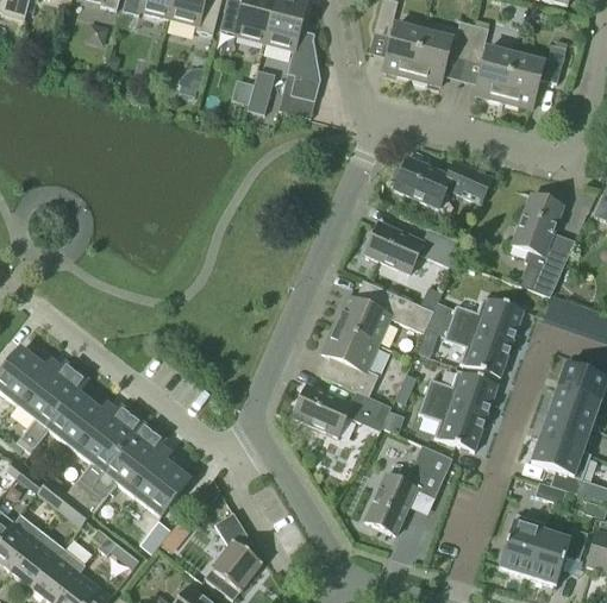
[(1,0),(0,2),(0,11),(5,16),(25,20),(30,0),(1,0)]
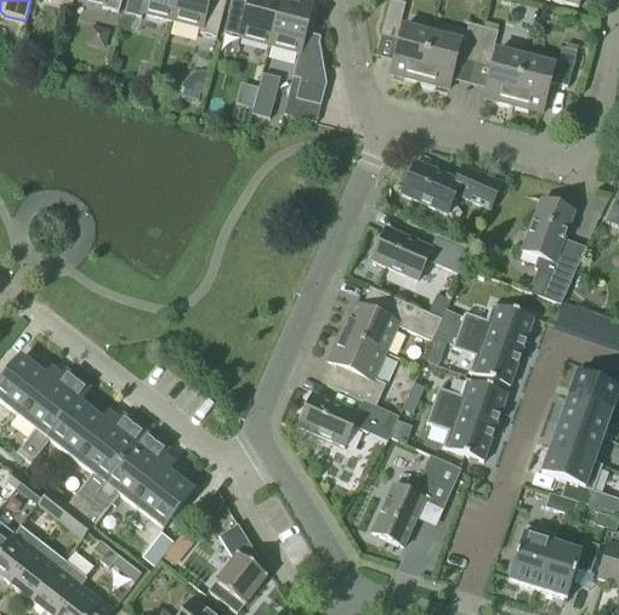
[(145,11),(172,18),(176,0),(129,0),(126,11),(143,16),(145,11)]
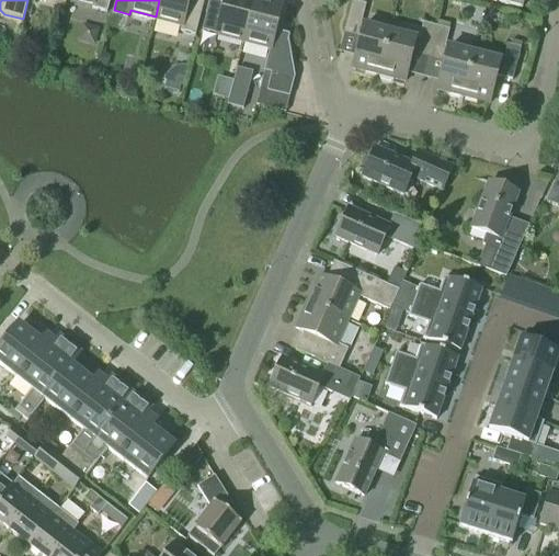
[(159,0),(156,16),(182,23),(181,27),(195,31),(204,0),(159,0)]
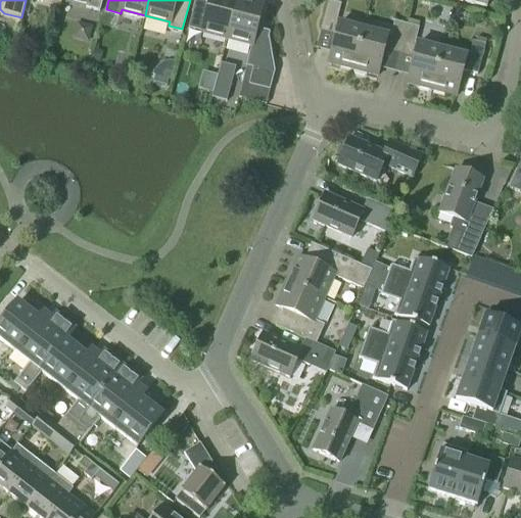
[(195,0),(190,18),(203,22),(201,30),(226,37),(235,0),(195,0)]
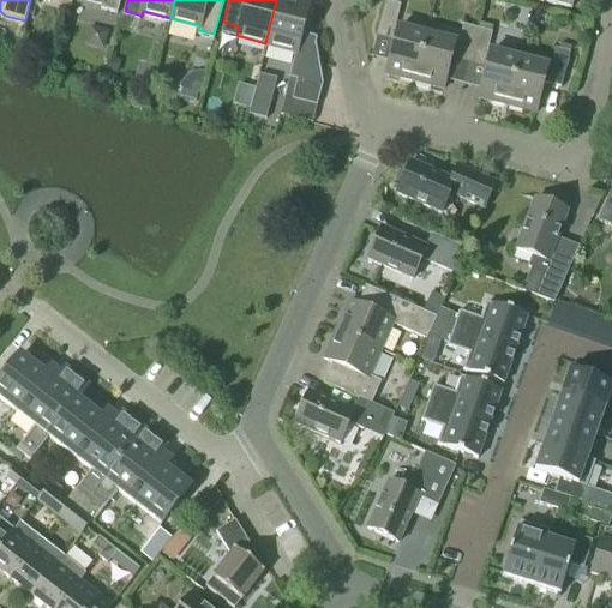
[(276,0),(265,43),(295,50),(289,74),(297,77),(292,96),(317,102),(323,80),(316,40),(315,41),(317,34),(301,29),(309,0),(276,0)]
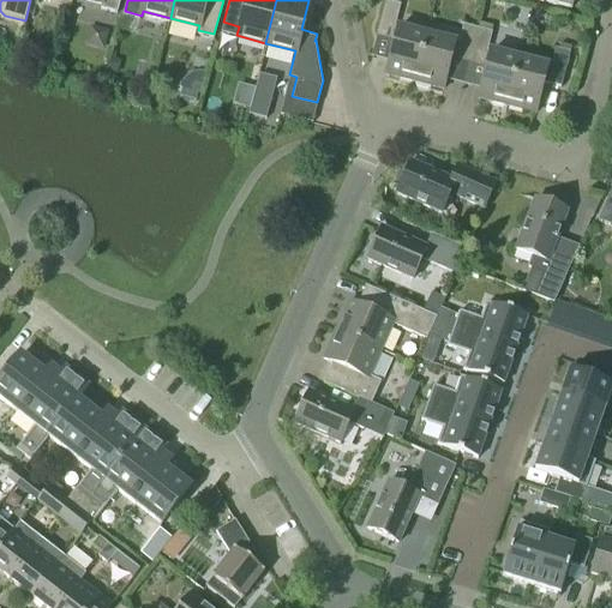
[(387,70),(415,77),(427,30),(395,22),(401,1),(396,0),(387,0),(378,31),(395,36),(387,70)]
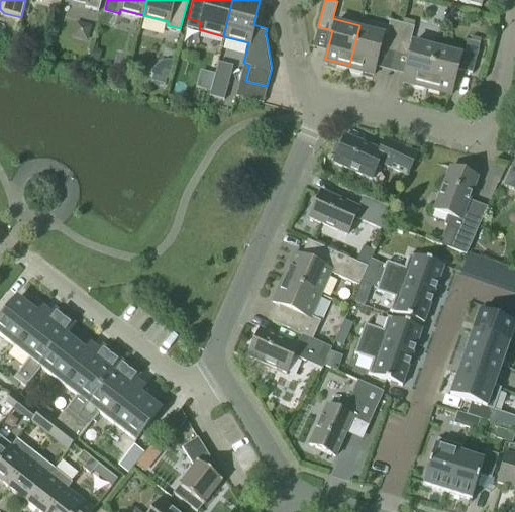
[(363,70),(363,69),(374,72),(380,45),(394,49),(402,20),(390,17),(386,32),(359,25),(349,65),(350,66),(350,67),(351,69),(361,71),(363,70)]
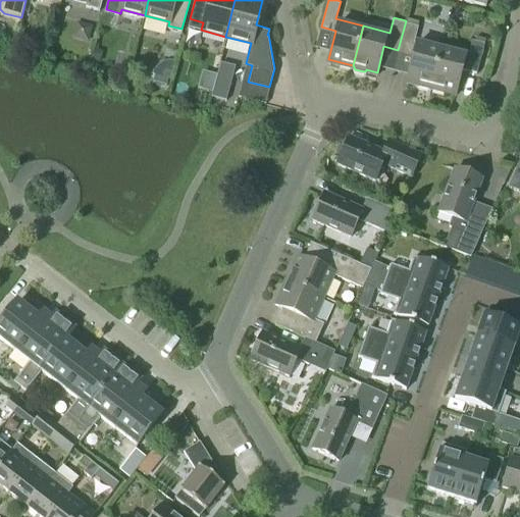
[(406,80),(431,87),(442,47),(414,39),(418,23),(406,20),(398,50),(413,54),(406,80)]
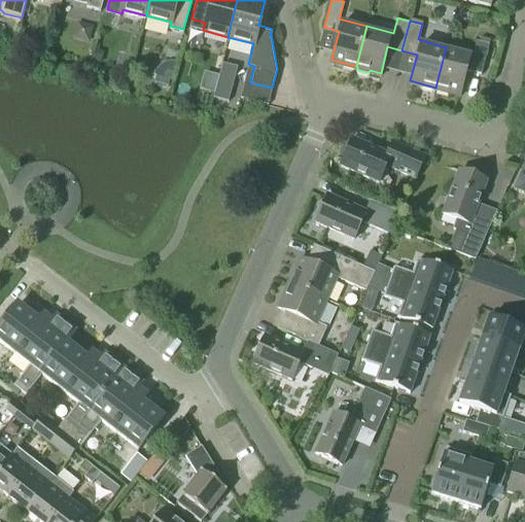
[(474,54),(446,47),(435,88),(460,94),(467,67),(483,71),(490,41),(478,38),(474,54)]
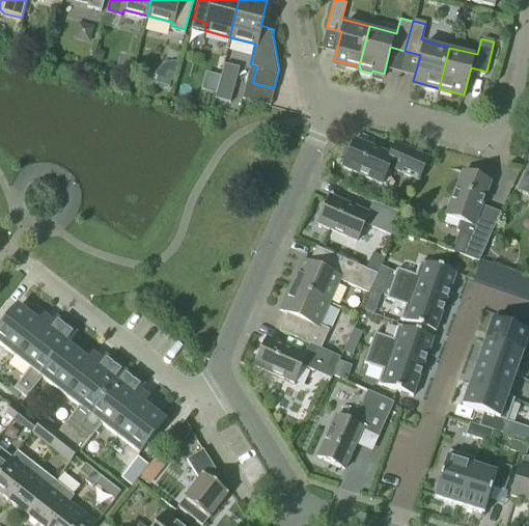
[(171,59),(167,74),(166,76),(174,78),(179,59),(175,58),(171,59)]
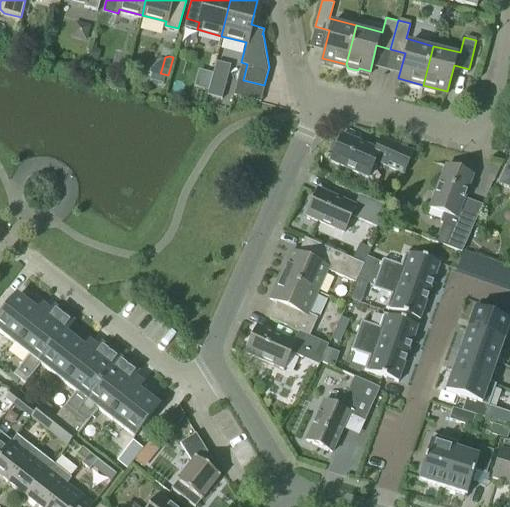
[(209,92),(222,96),(232,63),(218,60),(209,92)]
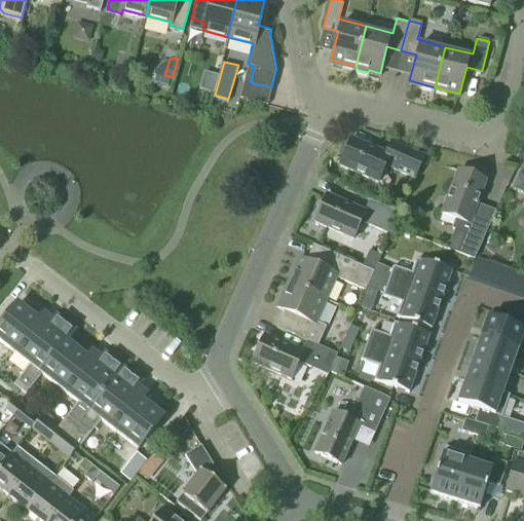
[(341,154),(343,155),(340,163),(377,180),(385,161),(416,175),(424,154),(395,141),(389,152),(352,136),(350,140),(348,139),(341,154)]
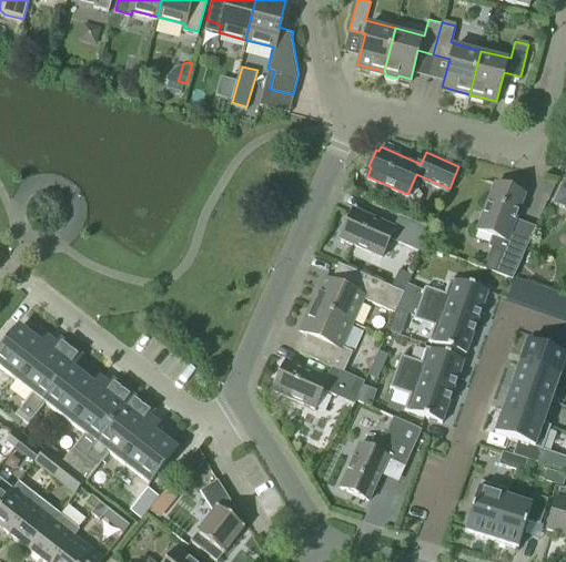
[(565,174),(555,202),(565,205),(565,174)]
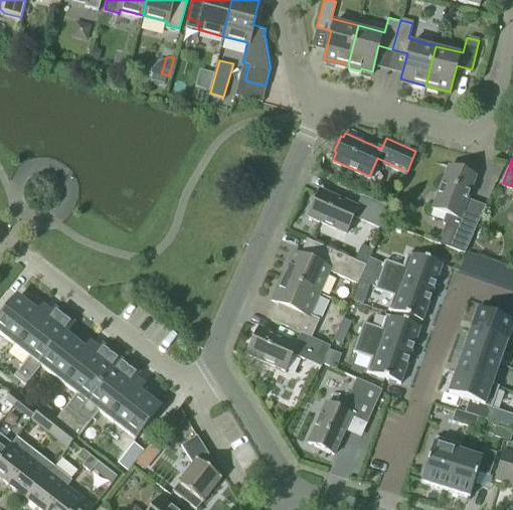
[(476,176),(449,165),(432,206),(445,212),(441,221),(455,227),(448,245),(463,251),(476,221),(460,215),(476,176)]
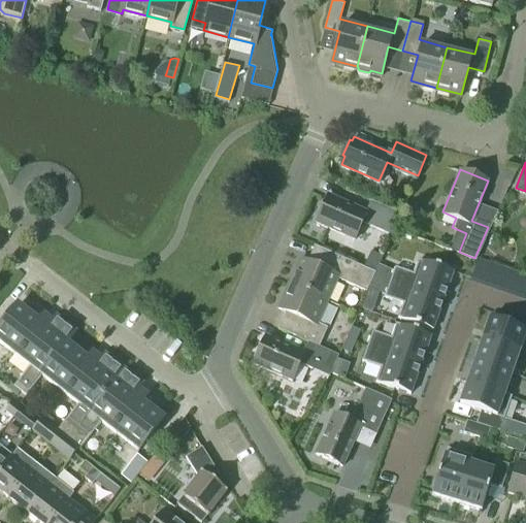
[(392,233),(401,210),(371,197),(366,209),(328,193),(317,220),(355,236),(362,220),(392,233)]
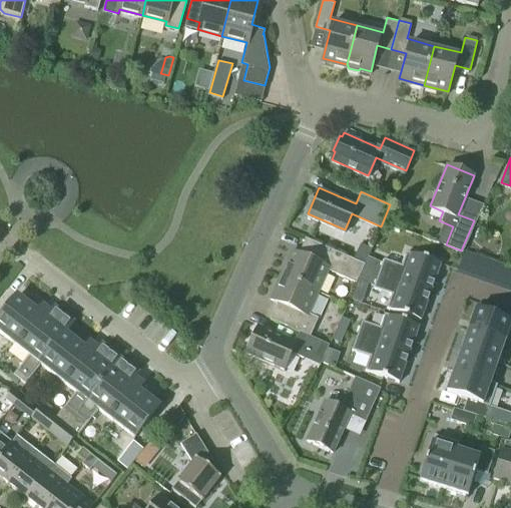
[(292,248),(281,273),(318,289),(328,267),(357,280),(365,262),(306,235),(299,251),(292,248)]
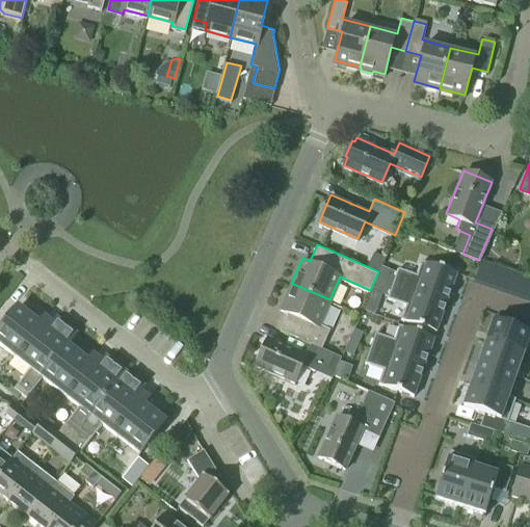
[(398,271),(394,283),(448,301),(458,272),(423,260),(418,273),(399,267),(398,271)]
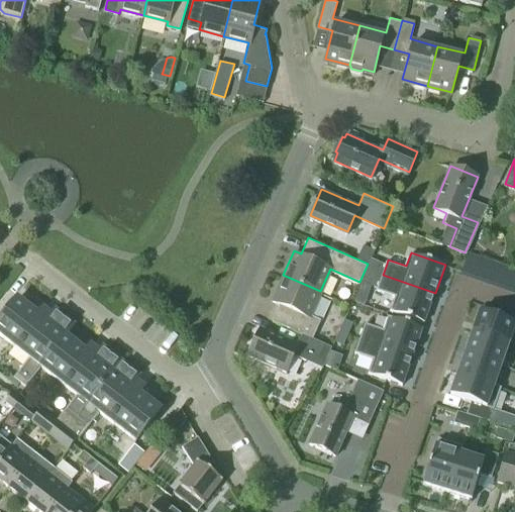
[(373,257),(368,268),(376,272),(383,275),(387,264),(373,257)]
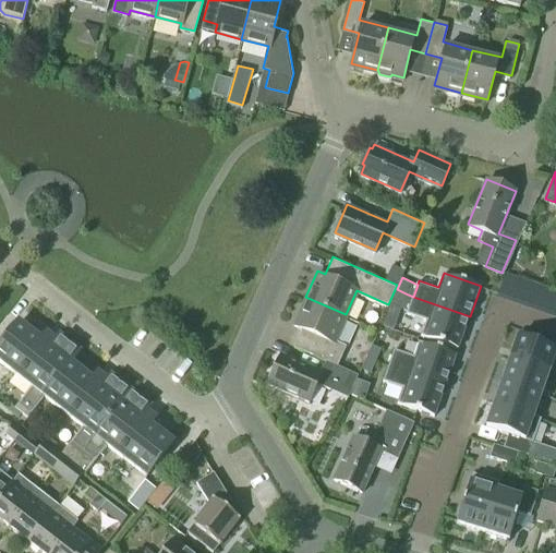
[(397,289),(391,302),(400,305),(406,293),(397,289)]
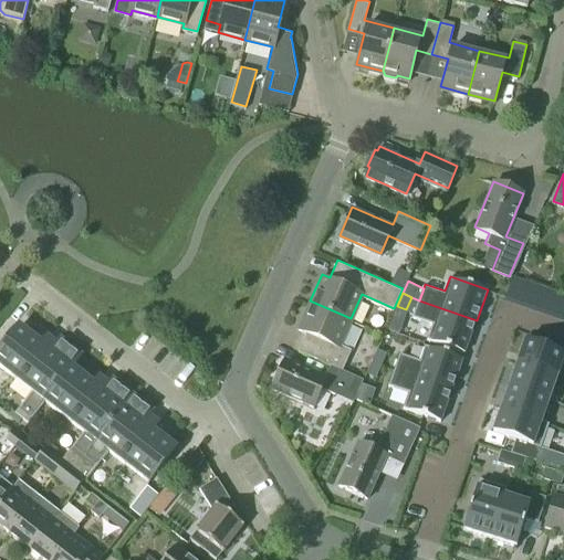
[(332,363),(343,368),(352,347),(341,342),(351,318),(310,300),(299,328),(306,331),(299,349),(332,363)]
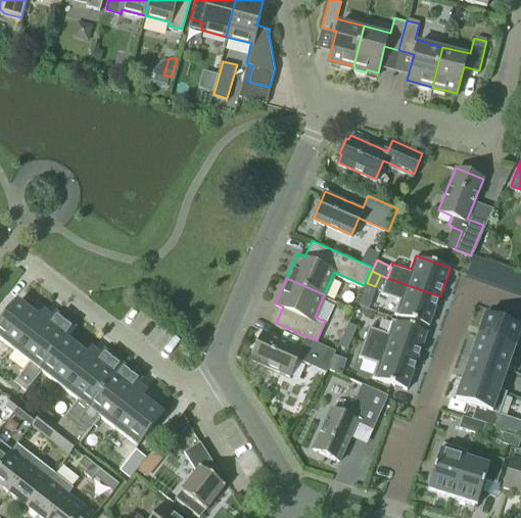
[(387,278),(382,292),(400,298),(395,313),(430,325),(440,296),(387,278)]
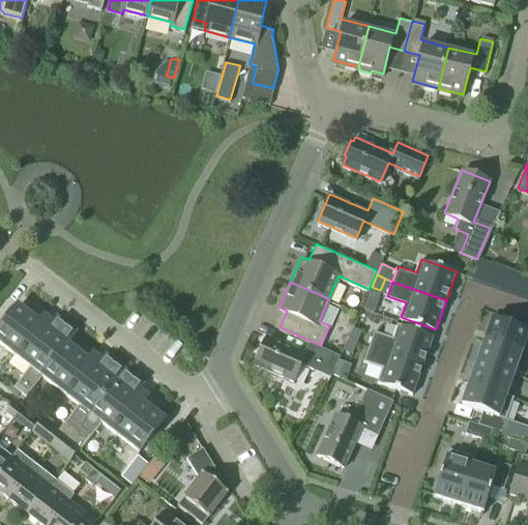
[(26,394),(67,340),(77,328),(57,313),(52,319),(45,314),(40,319),(18,301),(0,323),(0,339),(31,363),(15,384),(26,394)]
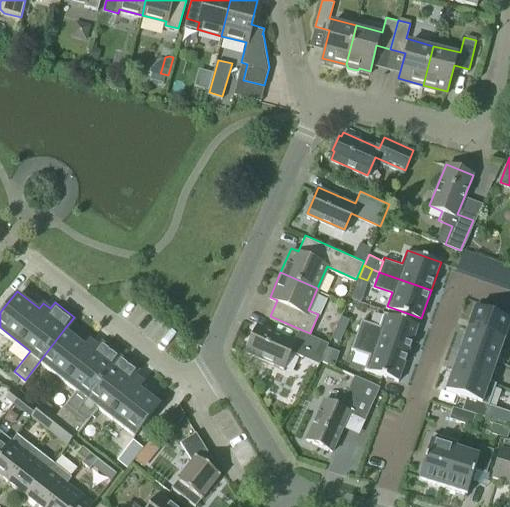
[(509,317),(476,306),(469,327),(505,340),(509,327),(509,317)]
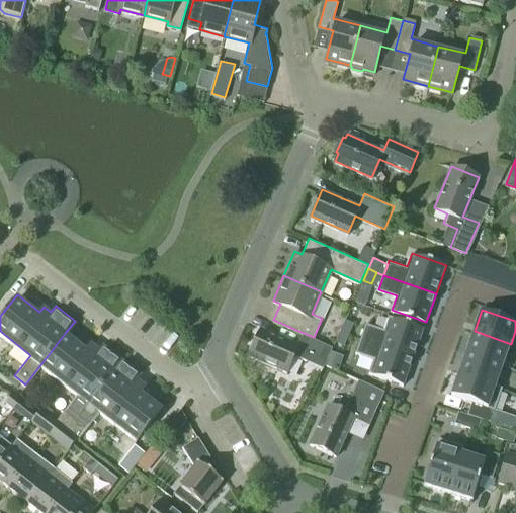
[(367,323),(362,337),(414,356),(424,327),(390,316),(385,329),(367,323)]
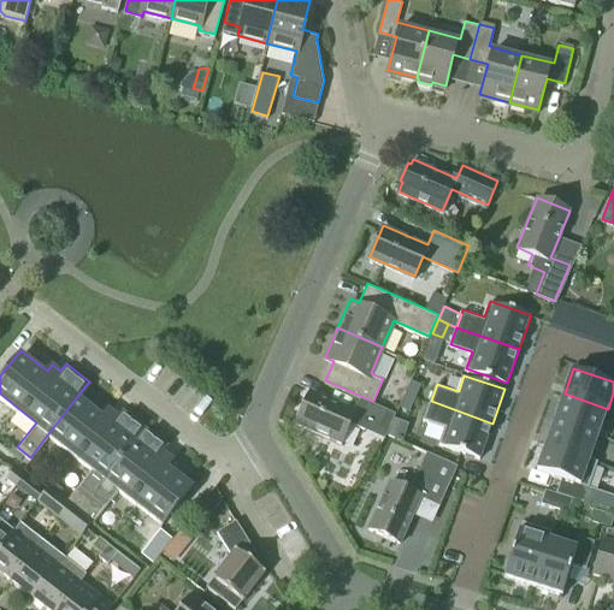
[(413,379),(407,392),(415,396),(421,383),(413,379)]
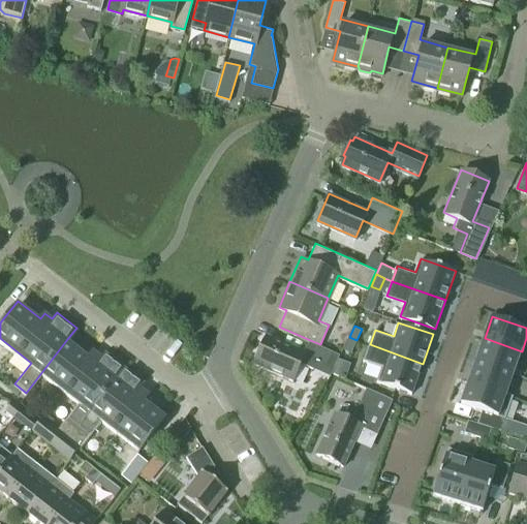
[(320,344),(310,340),(305,351),(267,335),(255,362),(292,378),(301,361),(331,373),(333,366),(339,352),(320,344)]
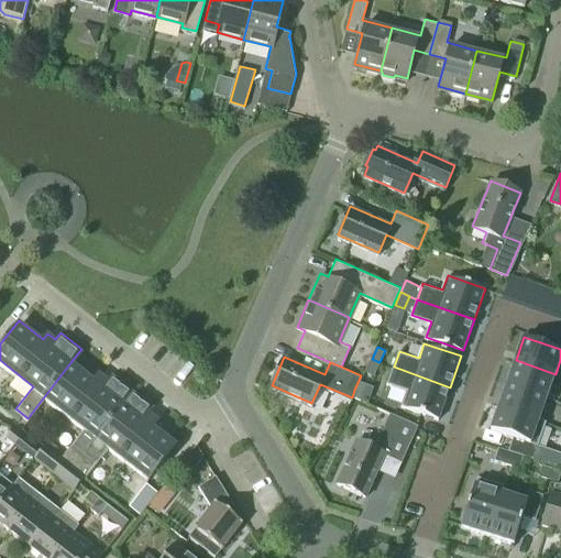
[(372,359),(366,371),(374,375),(380,362),(372,359)]
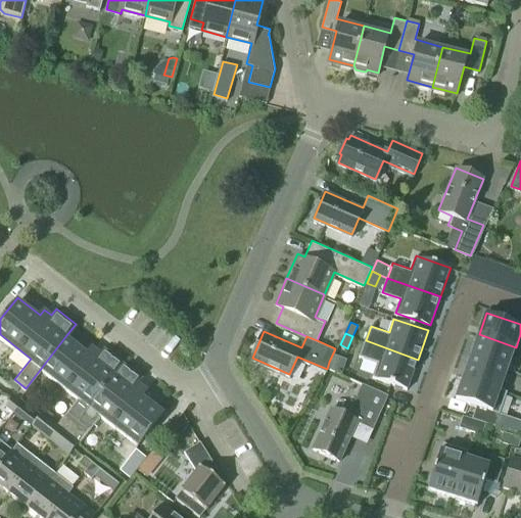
[(479,334),(472,356),(509,369),(516,347),(479,334)]
